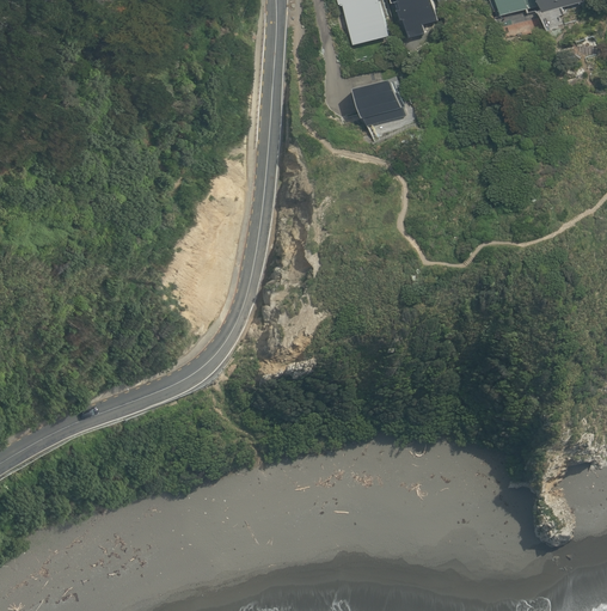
[(342,4),(351,44),(387,36),(378,0),(336,0),(337,5),(342,4)]
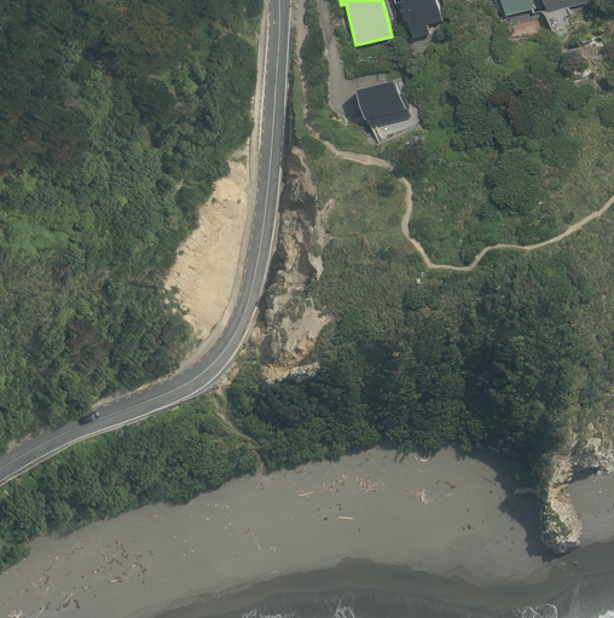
[(407,21),(411,39),(428,34),(426,24),(440,21),(434,0),(393,0),(394,4),(404,1),(405,10),(403,11),(405,21),(407,21)]
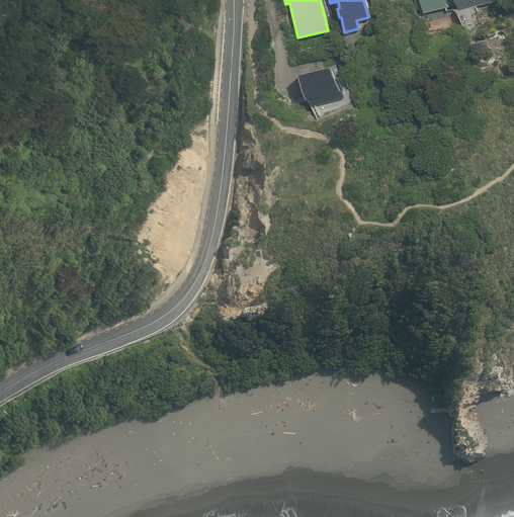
[(414,0),(418,14),(453,6),(451,0),(414,0)]
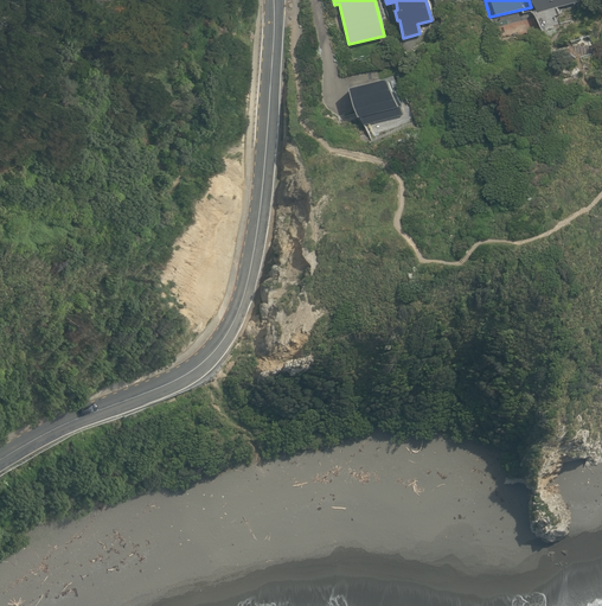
[(535,12),(540,33),(555,29),(552,17),(557,16),(556,8),(577,2),(576,0),(532,0),(536,12),(535,12)]
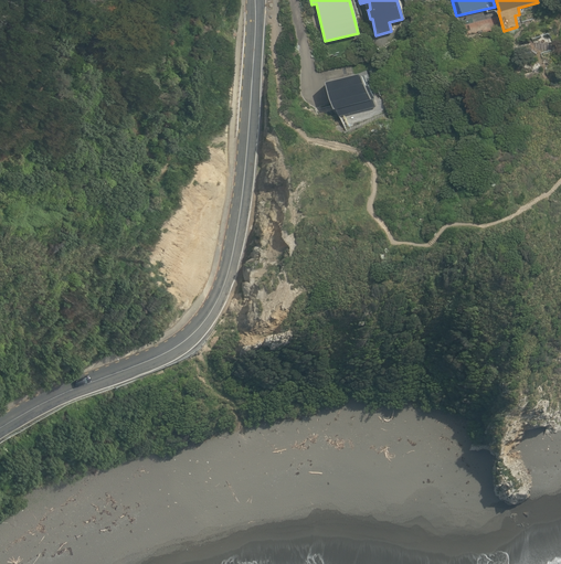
[(363,72),(329,81),(338,115),(372,106),(363,72)]
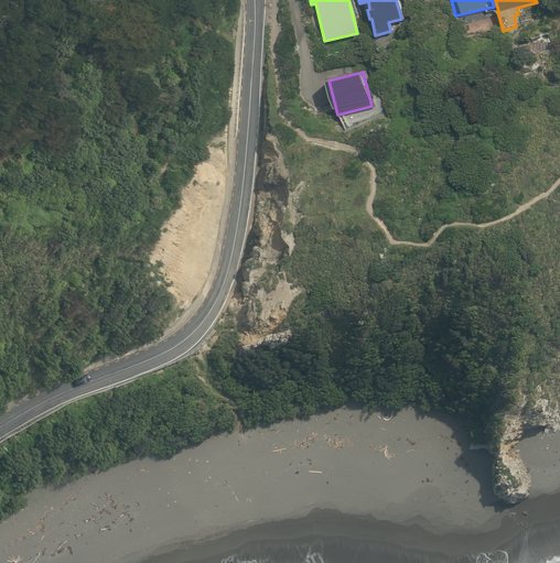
All buildings are outlined.
